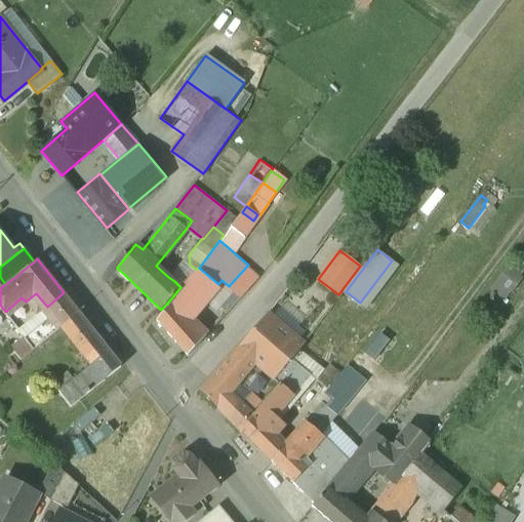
[(523,268),(518,263),(495,290),(508,299),(523,278),(523,268)]
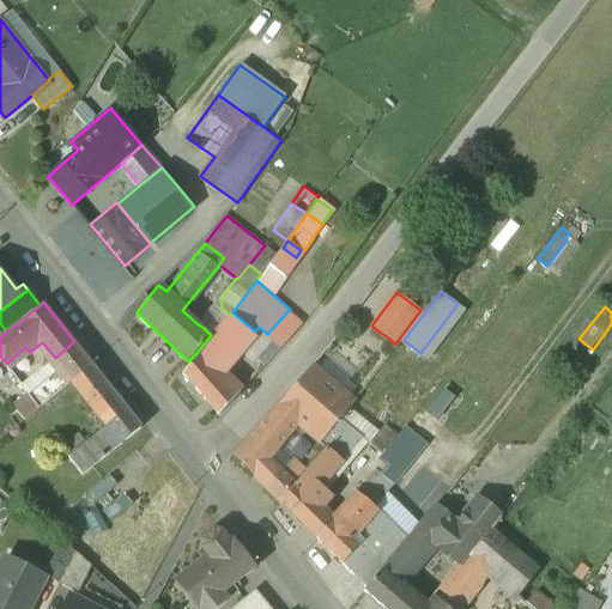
[(222,309),(204,328),(211,335),(230,315),(222,309)]
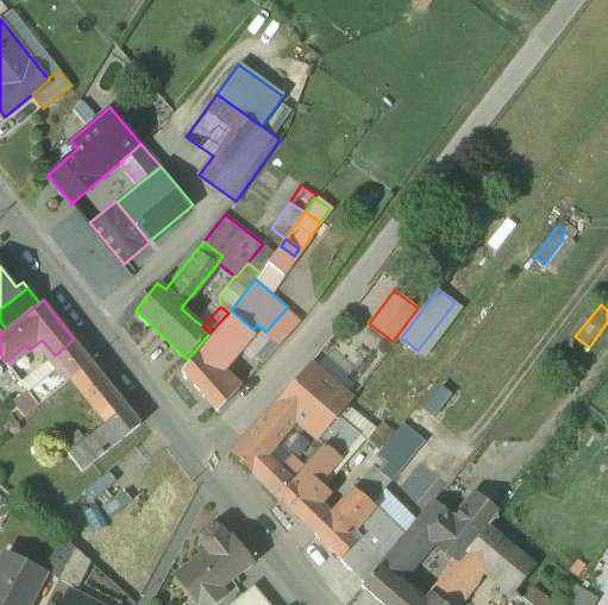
[(288,307),(265,332),(269,335),(279,344),(301,320),(288,307)]
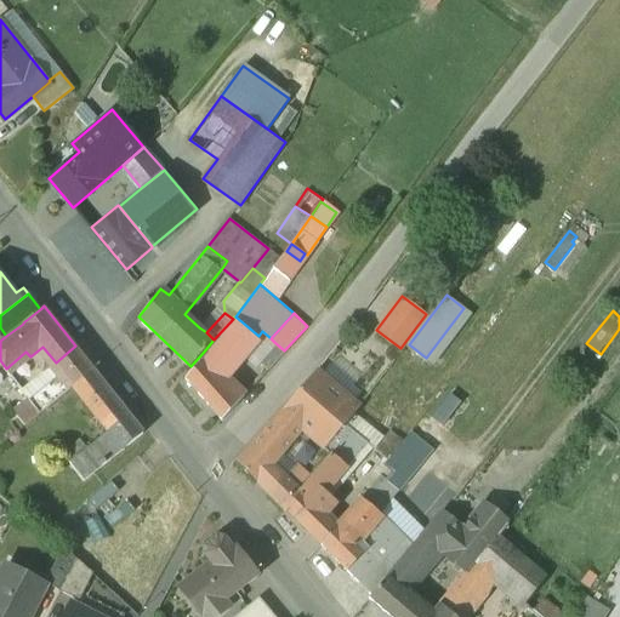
[(214,340),(203,353),(226,373),(259,336),(235,316),(233,319),(214,340)]
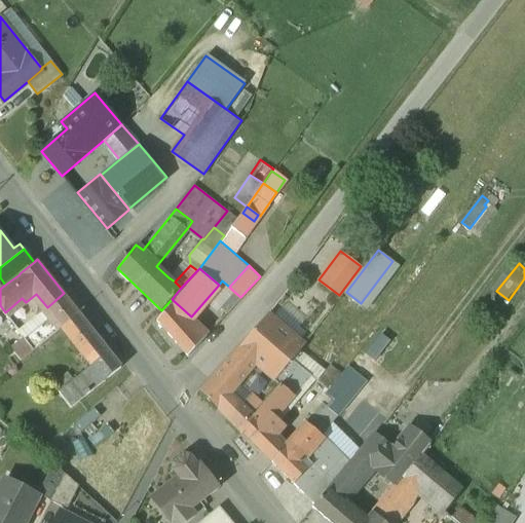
[(232,290),(220,303),(228,311),(240,297),(232,290)]
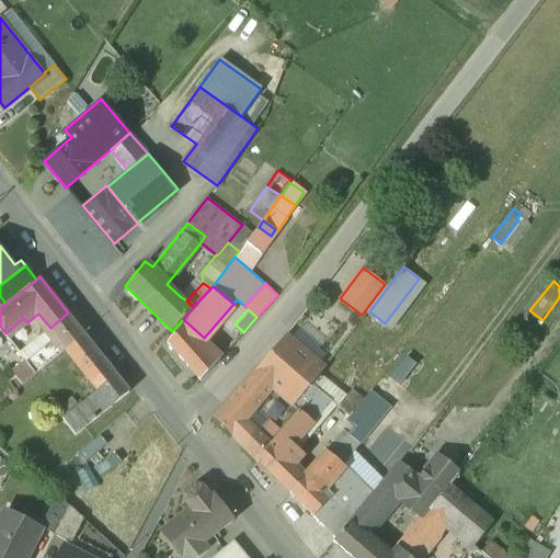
[(68,312),(50,328),(56,336),(58,334),(60,337),(76,322),(68,312)]
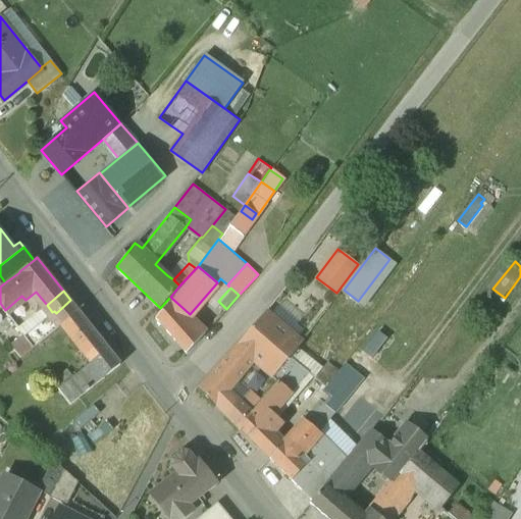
[(170,297),(160,308),(150,318),(187,352),(206,329),(190,314),(170,297)]
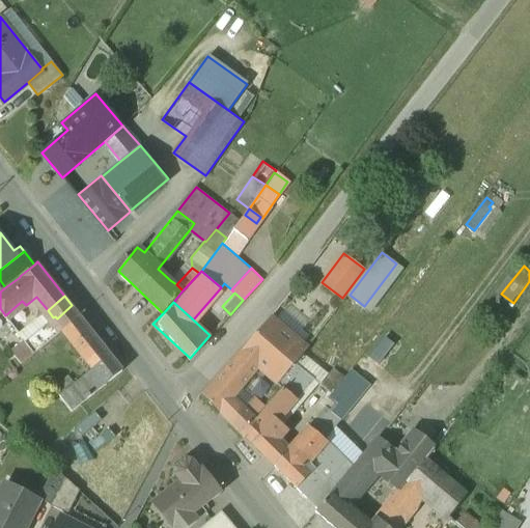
[(80,315),(72,305),(57,318),(55,316),(53,317),(62,329),(80,315)]
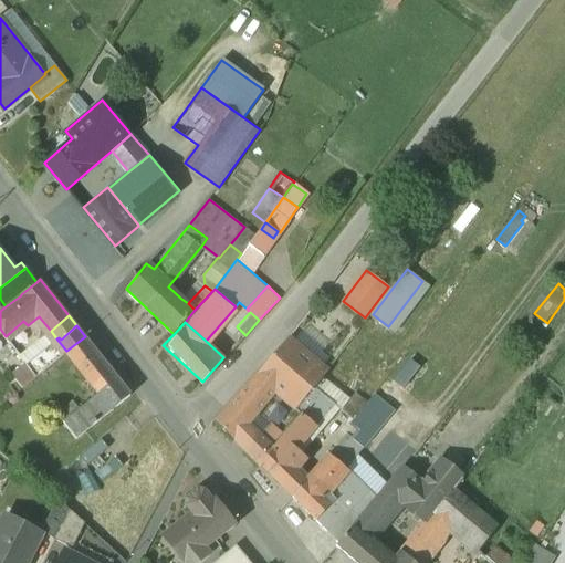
[(96,351),(85,336),(66,351),(77,365),(96,351)]
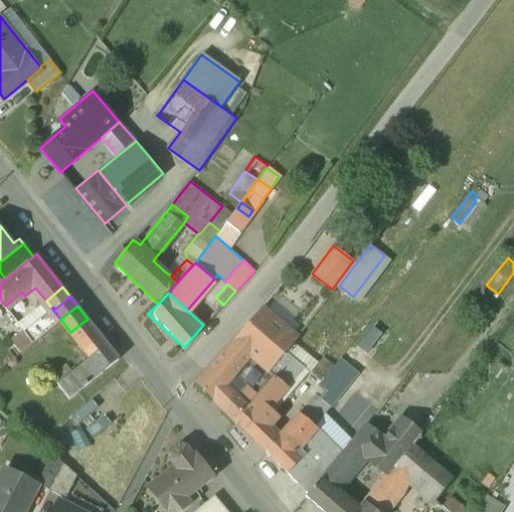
[(263,306),(235,337),(250,351),(260,360),(286,326),(263,306)]
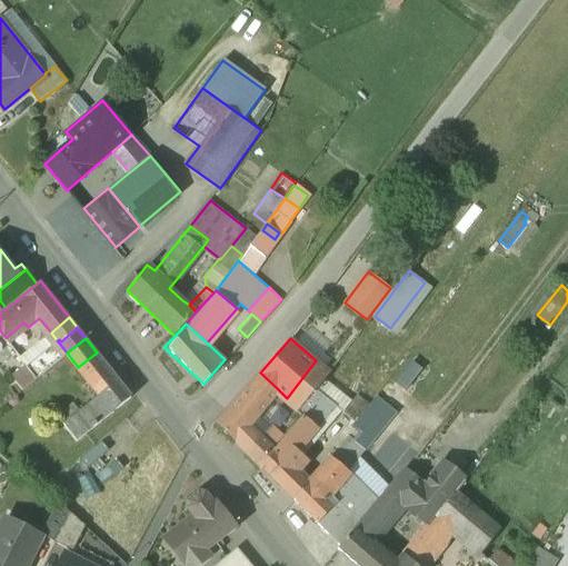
[(57,340),(27,365),(37,377),(67,353),(57,340)]
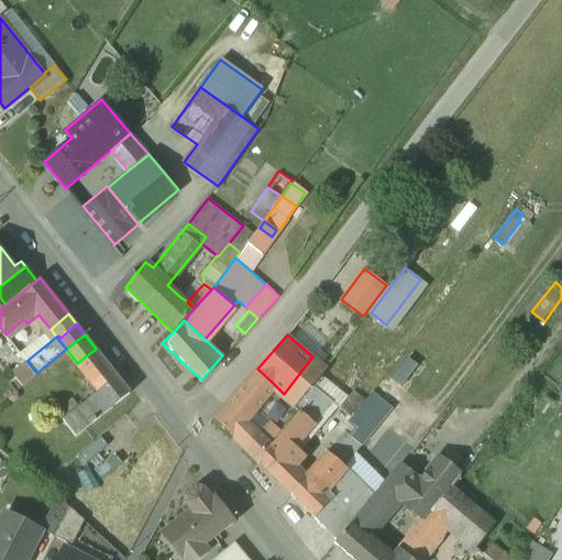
[(96,349),(77,363),(98,390),(84,401),(98,418),(130,392),(96,349)]
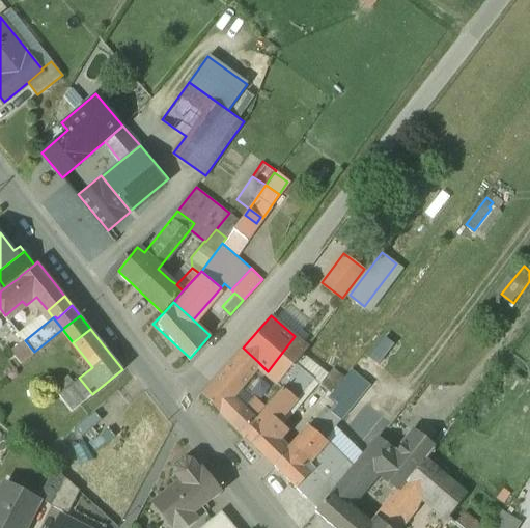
[(295,336),(268,371),(277,381),(278,382),(295,361),(304,351),(307,346),(295,336)]
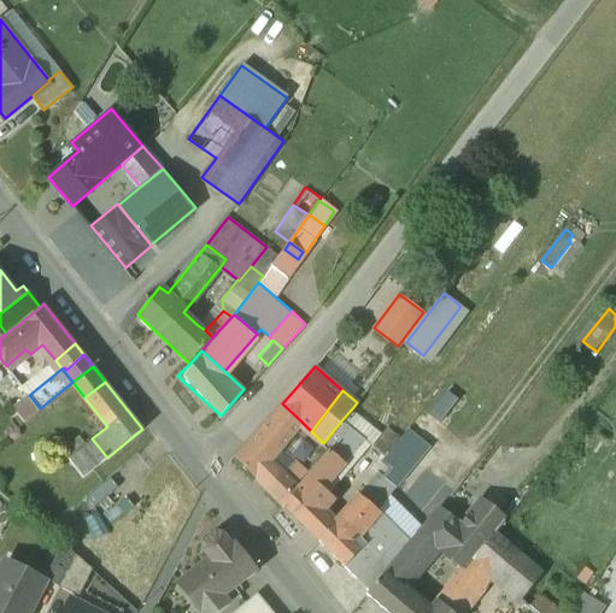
[(282,404),(236,458),(254,475),(269,458),(300,420),(282,404)]
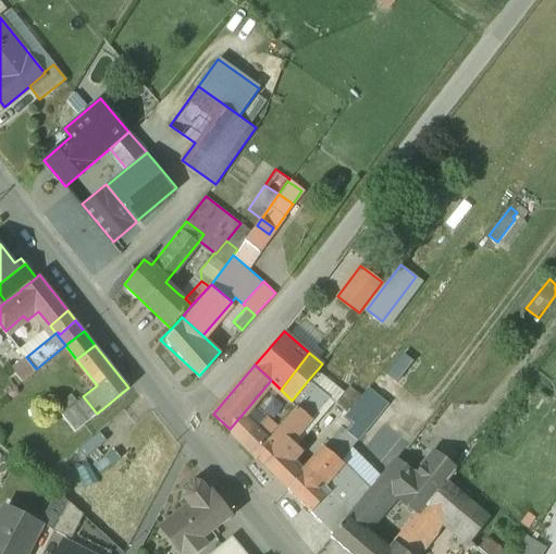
[(338,383),(319,368),(309,379),(329,394),(338,383)]
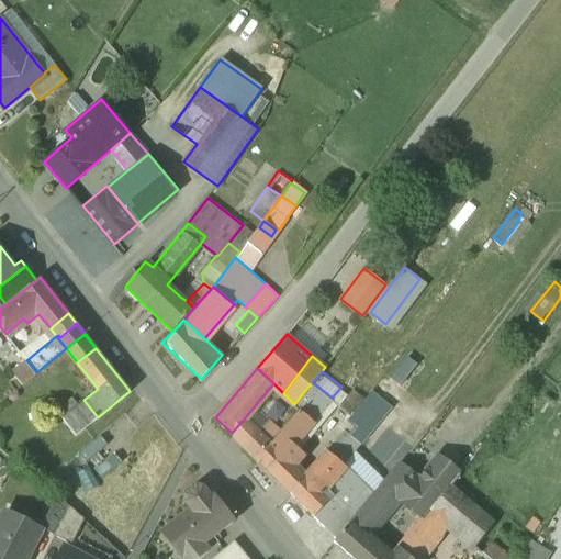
[(283,393),(273,383),(245,417),(247,418),(259,429),(272,443),(271,444),(272,445),(259,460),(279,480),(292,464),(294,466),(305,451),(296,444),(334,400),(332,398),(312,382),(294,404),(293,403),(283,393)]
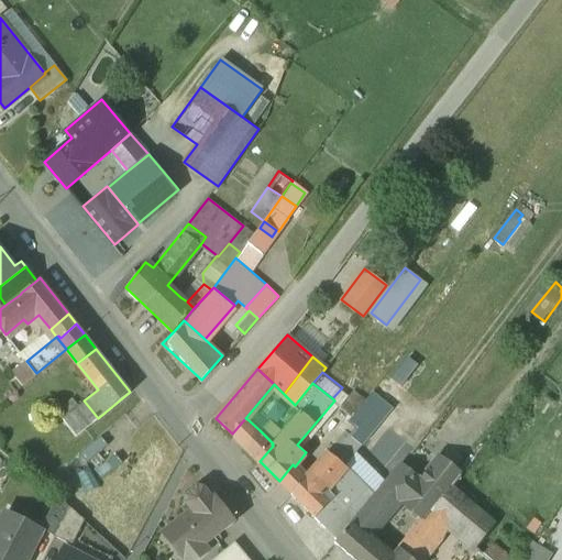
[(353,391),(342,405),(353,415),(353,414),(355,415),(366,401),(353,391)]
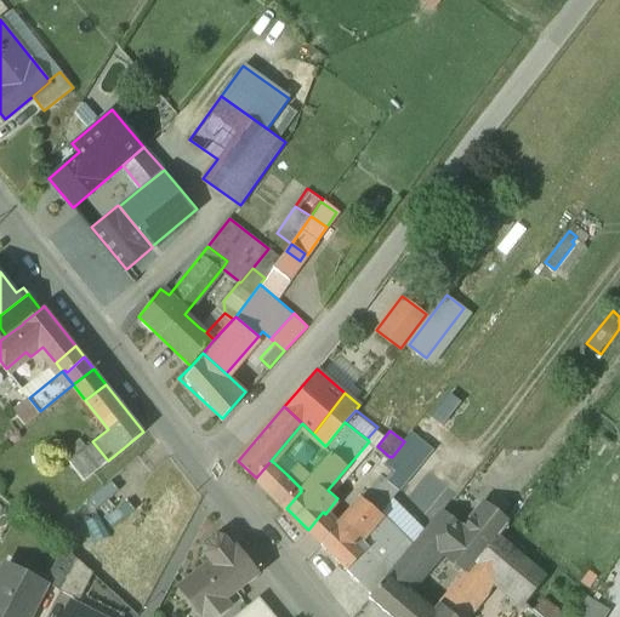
[(430,444),(411,430),(404,441),(421,455),(430,444)]
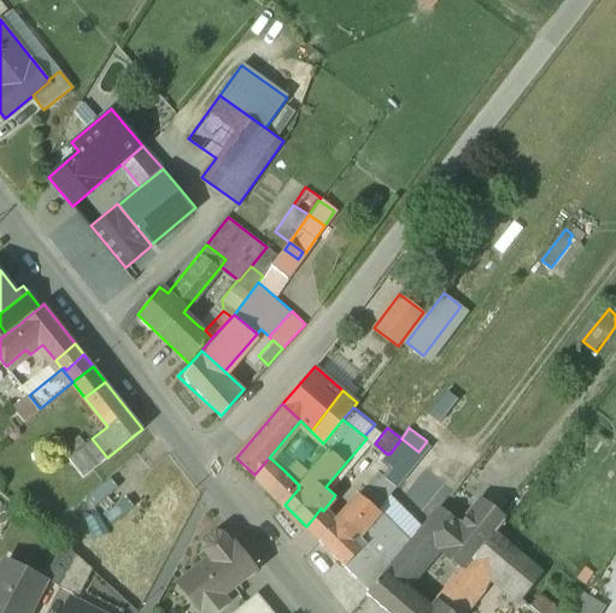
[(92,438),(70,457),(86,475),(107,458),(92,438)]
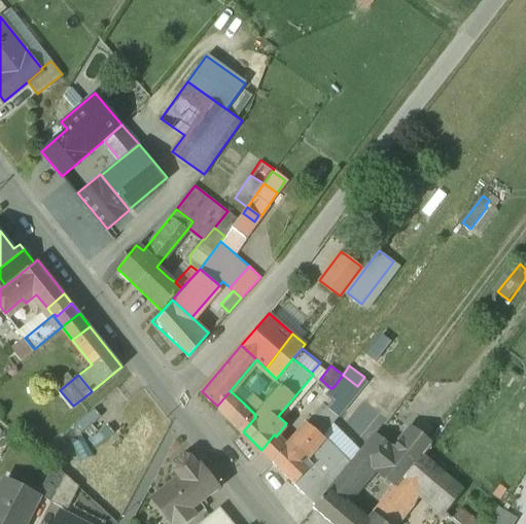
[(343,375),(332,388),(330,387),(330,388),(327,391),(336,398),(329,407),(339,415),(360,388),(357,386),(343,375)]
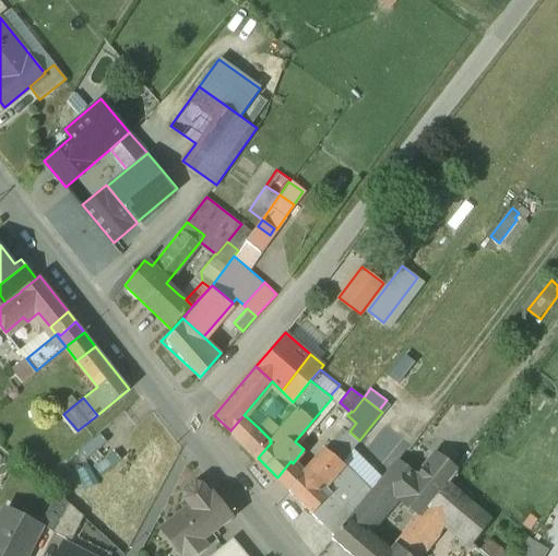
[(244,415),(230,430),(242,442),(258,427),(246,416),(244,415)]
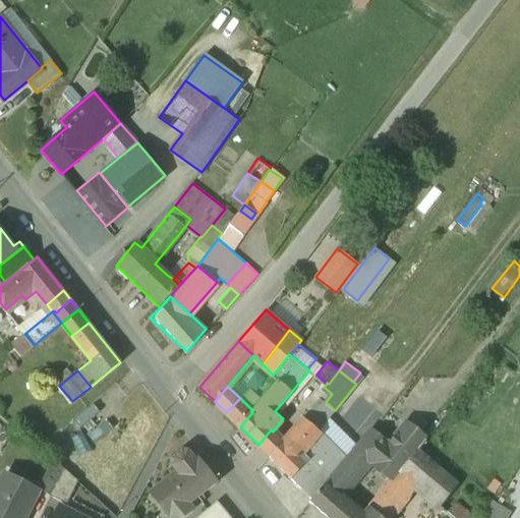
[(240,398),(226,412),(238,425),(251,411),(252,410),(240,398)]
